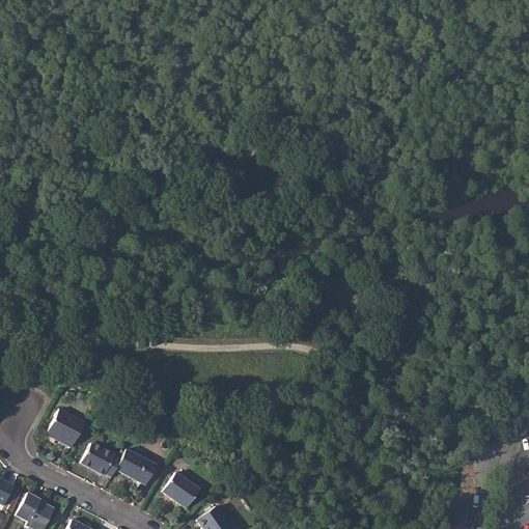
[(47,435),(72,447),(84,421),(59,410),(47,435)]
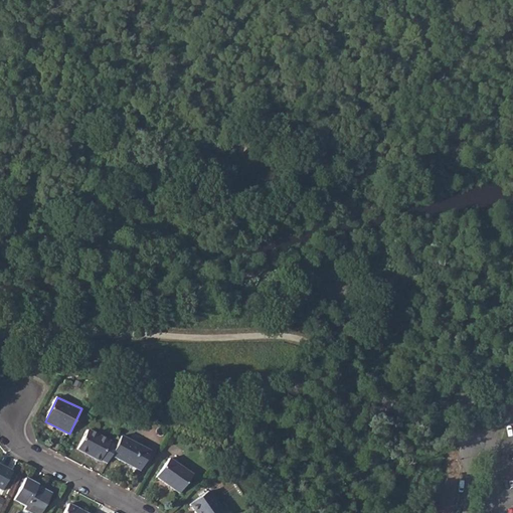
[(103,459),(109,462),(113,454),(118,444),(89,430),(79,449),(103,461),(103,459)]
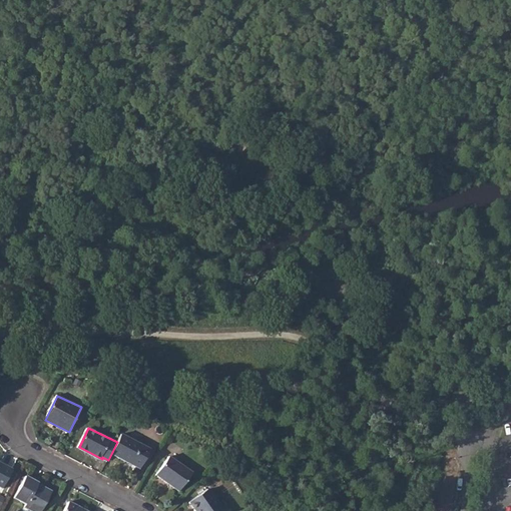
[(117,442),(112,452),(141,467),(151,448),(122,433),(117,442)]
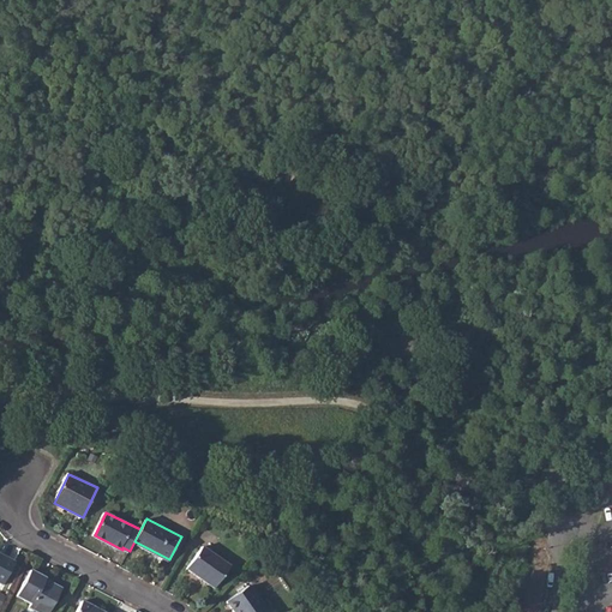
[(190,568),(217,587),(233,565),(204,546),(190,568)]
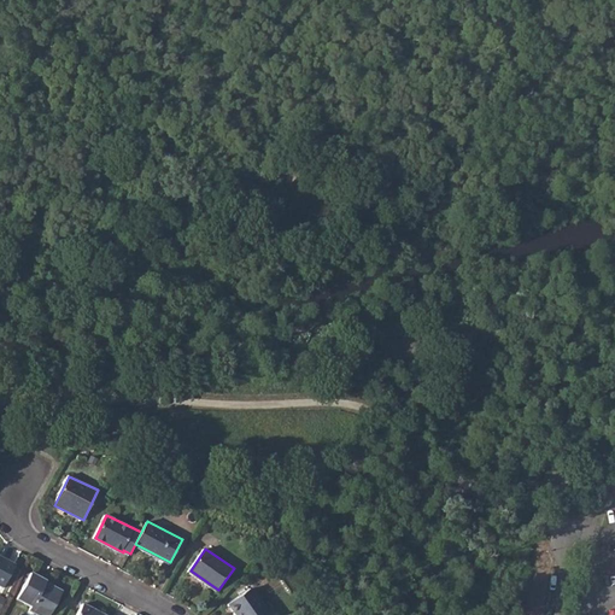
[(0,587),(6,590),(17,567),(0,558),(0,587)]
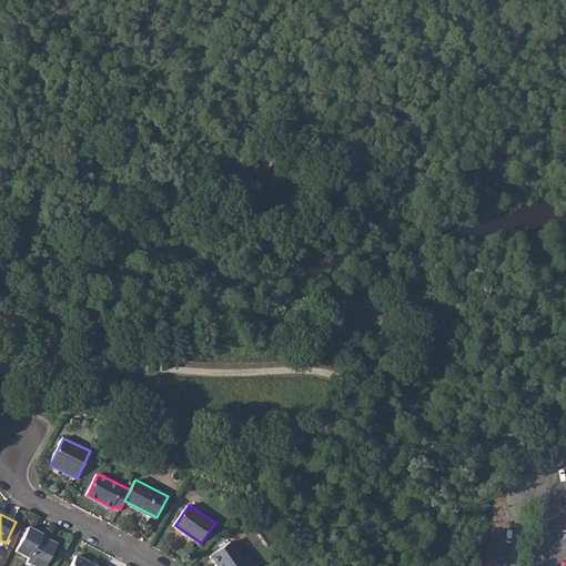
[(31,563),(37,565),(49,565),(60,546),(44,537),(46,536),(31,529),(19,553),(32,559),(31,563)]
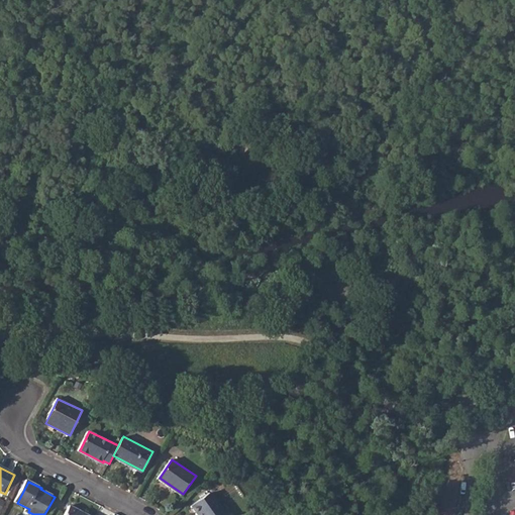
[(193,504),(200,514),(222,514),(226,512),(210,491),(193,504)]
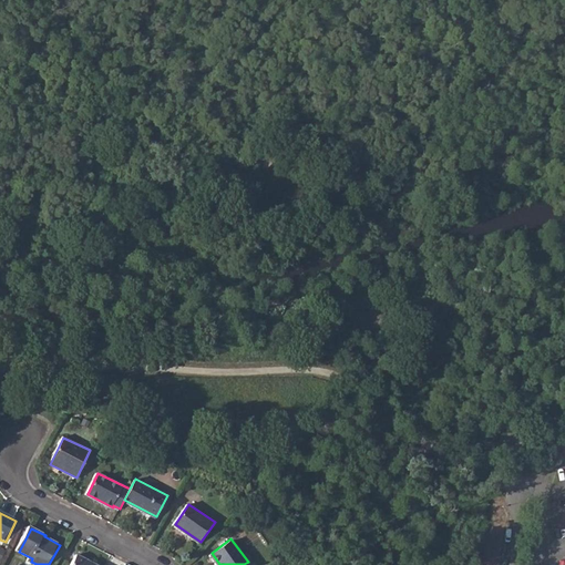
[(99,564),(79,555),(73,564),(99,564)]
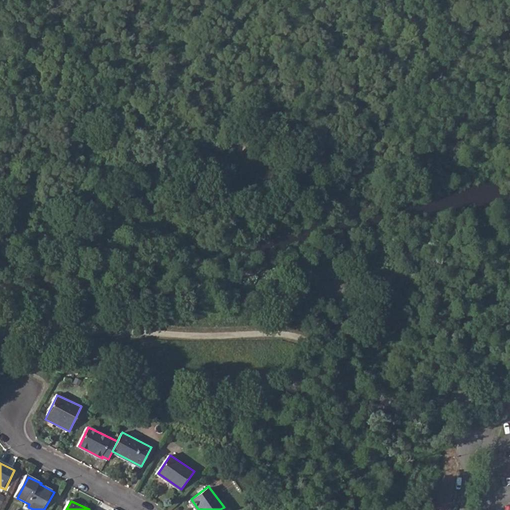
All buildings are outlined.
